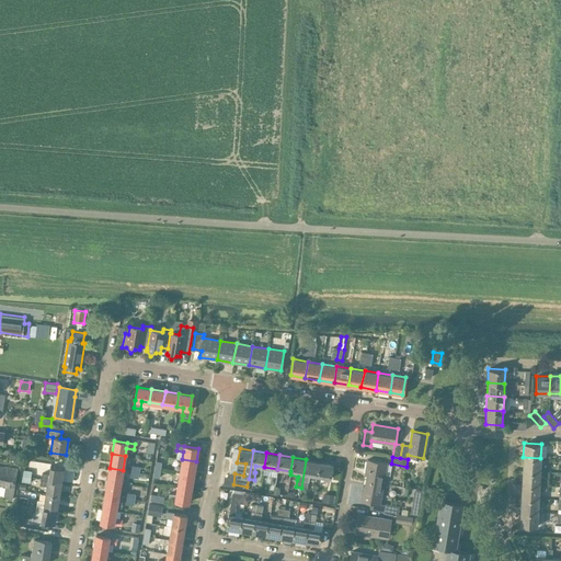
[(539,470),(540,458),(523,457),(523,470),(539,470)]
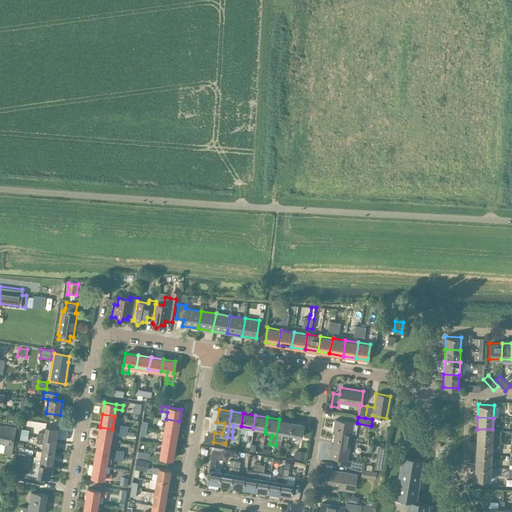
[(166,420),(164,431),(176,433),(178,423),(179,421),(166,419),(166,420)]
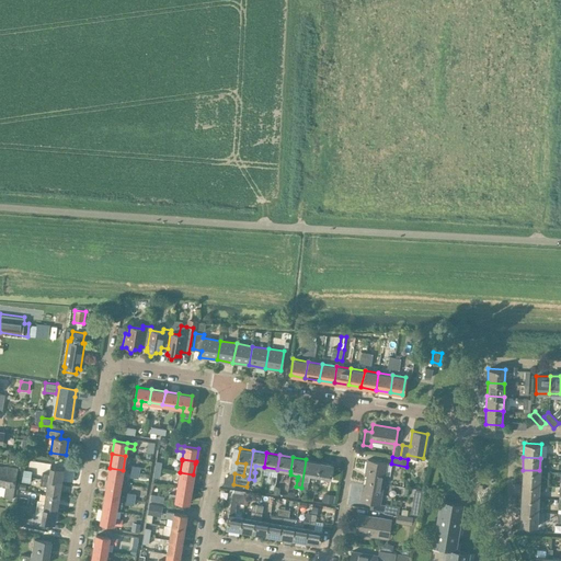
[(317,476),(319,461),(306,459),(301,488),(307,489),(308,481),(309,474),(317,476)]
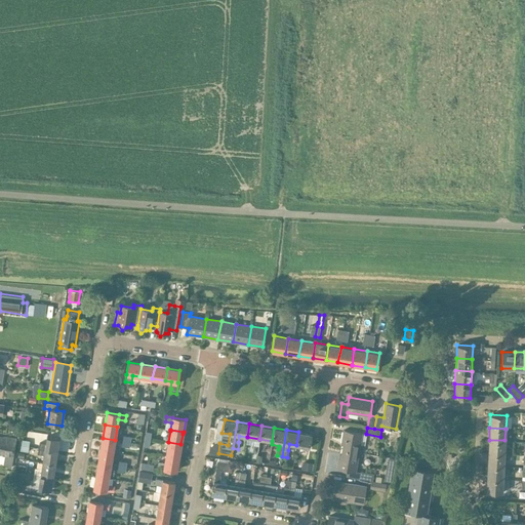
[(342,449),(358,452),(361,433),(344,430),(341,444),(344,444),(342,449)]
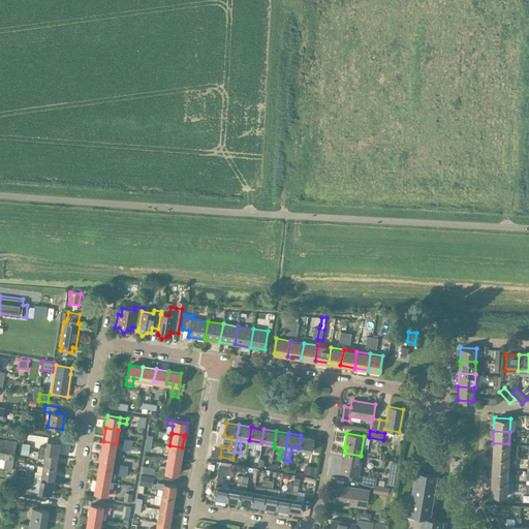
[(301,435),(299,448),(312,450),(314,437),(301,435)]
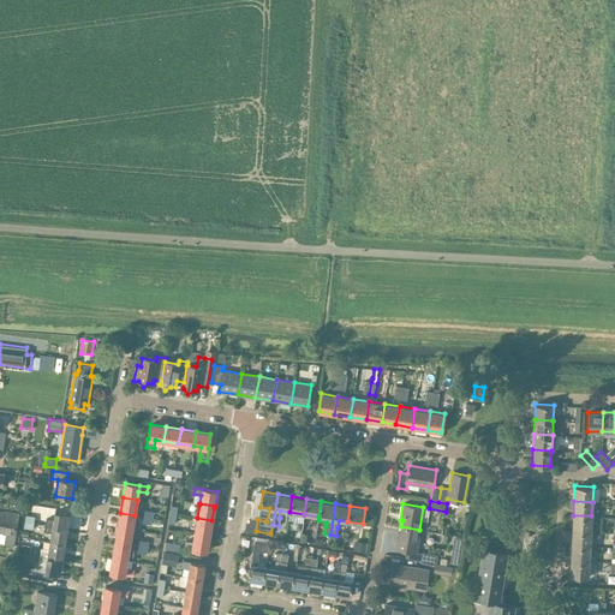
[(0,530),(6,531),(4,545),(12,547),(15,533),(18,514),(0,511),(0,530)]
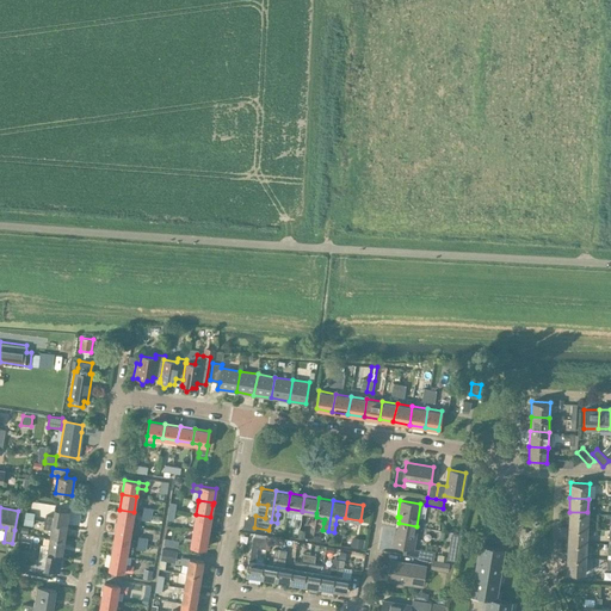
[(44,522),(67,525),(69,510),(55,507),(53,516),(45,514),(44,522)]
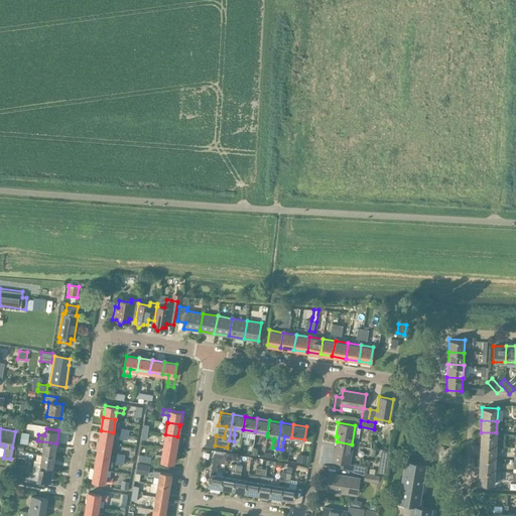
[(101,430),(99,442),(111,444),(113,432),(101,430)]
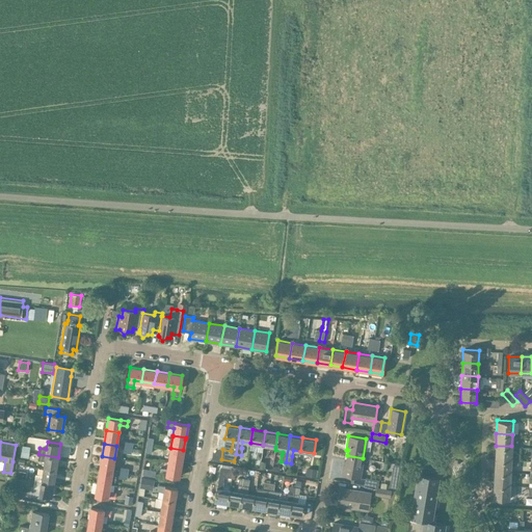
[(511,459),(511,446),(496,446),(495,458),(511,459)]
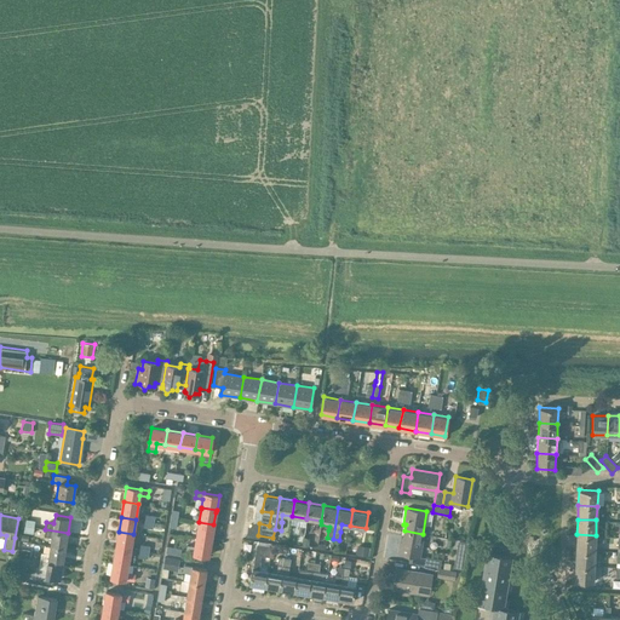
[(196,538),(196,539),(211,541),(211,540),(213,527),(213,524),(199,522),(199,524),(196,538)]
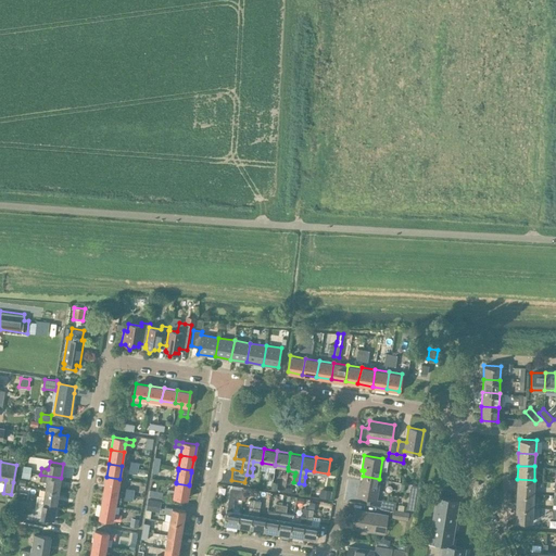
[(59,491),(61,478),(40,475),(39,480),(46,481),(45,489),(59,491)]
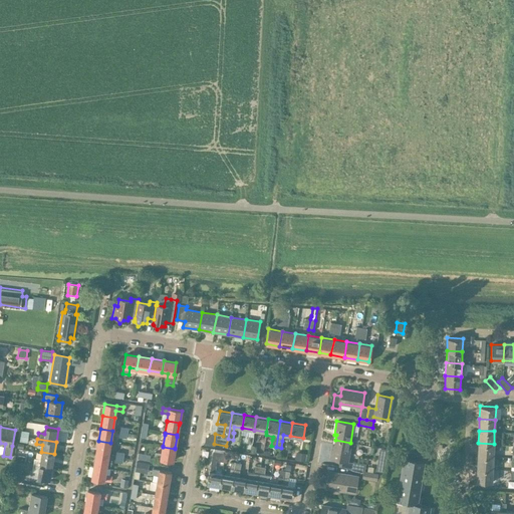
[(347,462),(350,443),(335,440),(334,445),(332,445),(330,459),(347,462)]
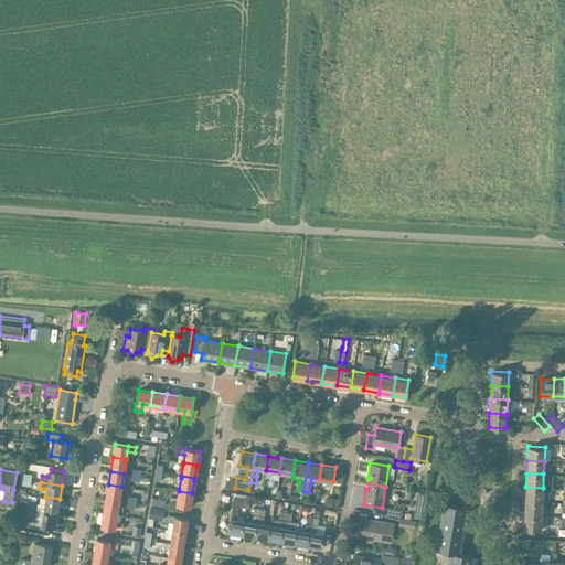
[(108,486),(106,498),(118,500),(120,488),(121,487),(108,484),(108,486)]
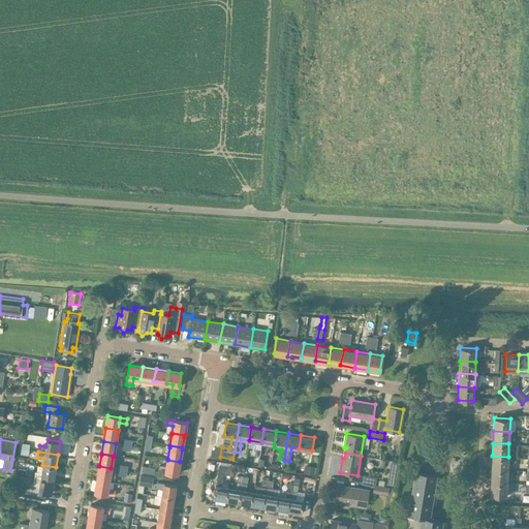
[(507,469),(508,457),(492,456),(491,469),(507,469)]
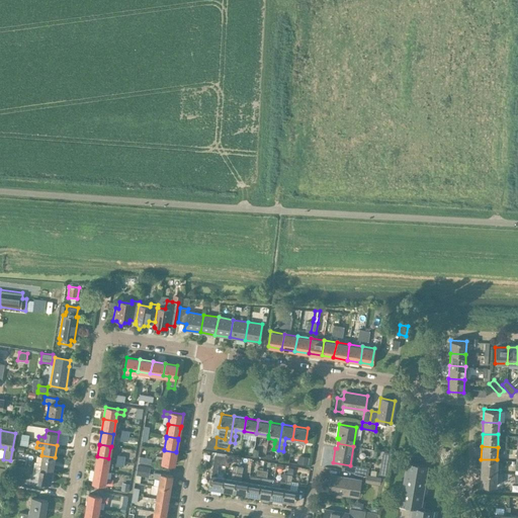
[(156,455),(156,460),(162,461),(162,462),(174,464),(176,452),(164,450),(163,456),(156,455)]
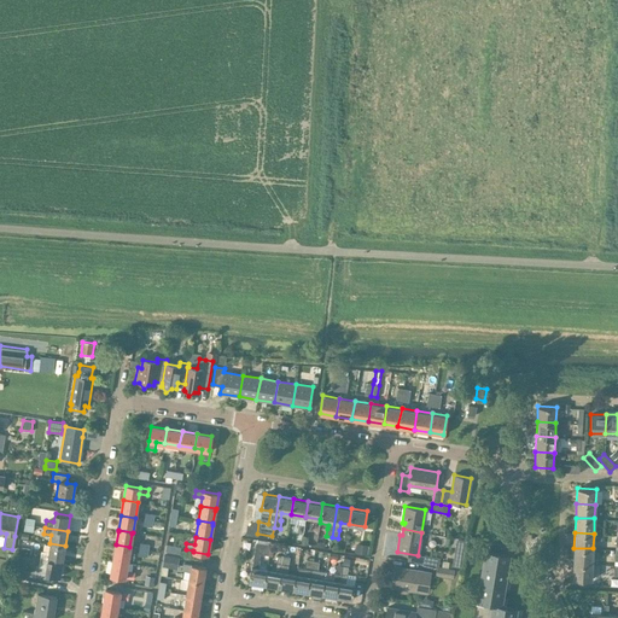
[(264,584),(267,569),(258,567),(261,554),(270,555),(273,542),(256,540),(256,543),(249,582),(264,584)]
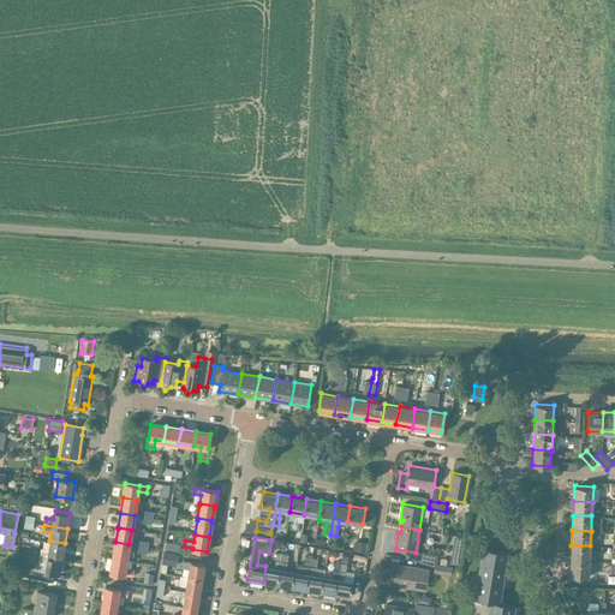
[(63,559),(65,543),(49,541),(48,549),(41,548),(40,555),(63,559)]
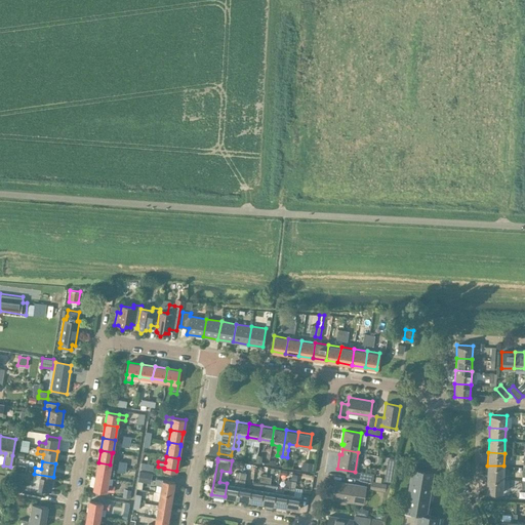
[(313,472),(315,465),(313,463),(314,463),(303,461),(300,469),(313,472)]
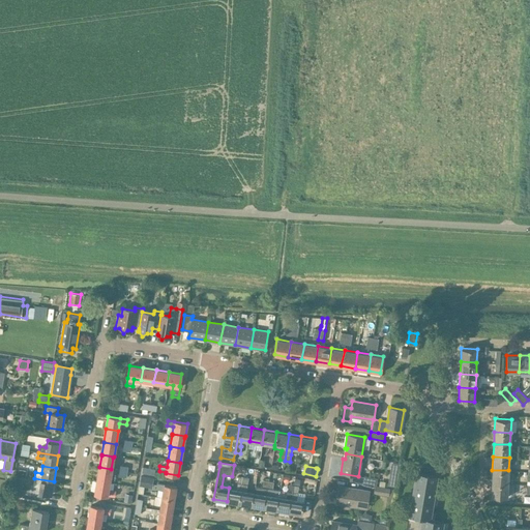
[(98,468),(96,480),(109,482),(110,480),(111,470),(111,469),(99,467),(98,468)]
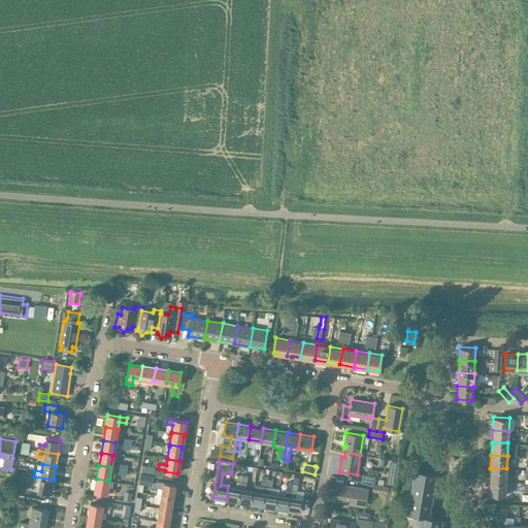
[(154,473),(155,467),(141,465),(140,471),(154,473)]
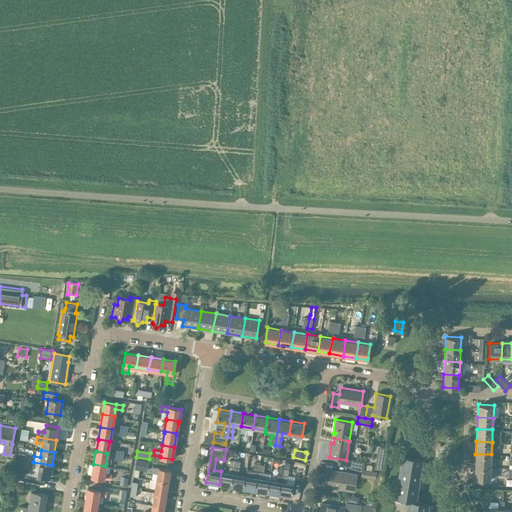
[(475,467),(491,468),(491,454),(475,454),(475,467)]
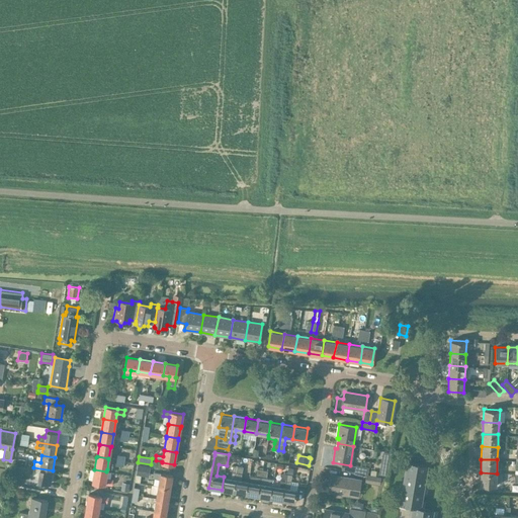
[(407,478),(425,482),(427,464),(409,461),(407,478)]
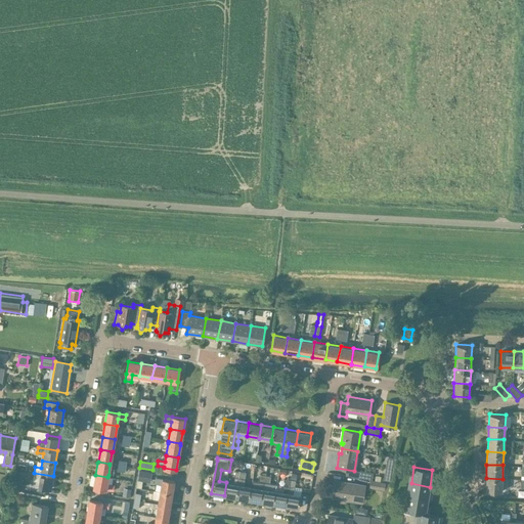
[(385,469),(383,480),(391,481),(393,470),(385,469)]
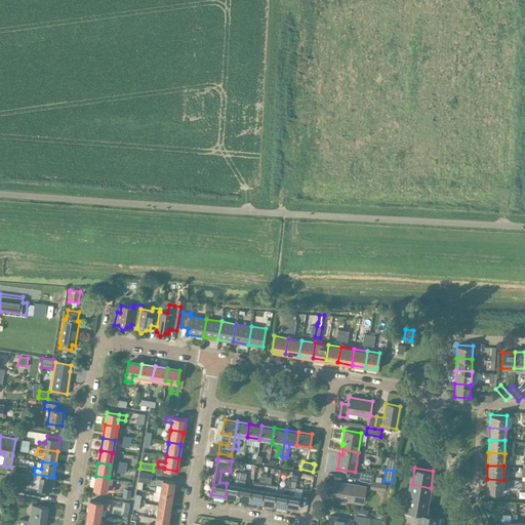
[(136,485),(136,488),(140,488),(142,489),(143,481),(151,483),(152,474),(152,473),(139,471),(137,481),(136,485)]
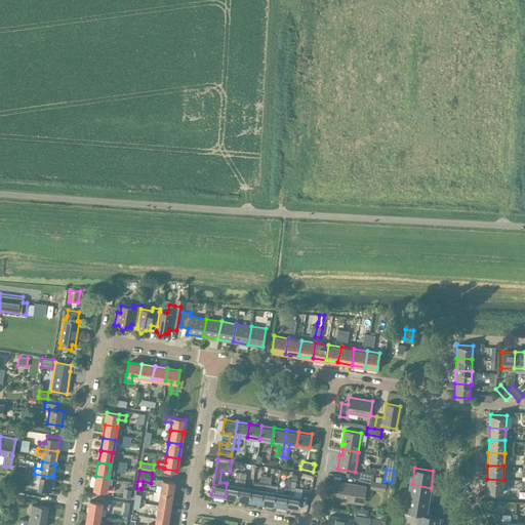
[(240,479),(241,472),(236,471),(235,478),(234,485),(227,483),(225,496),(237,498),(239,485),(240,479)]
